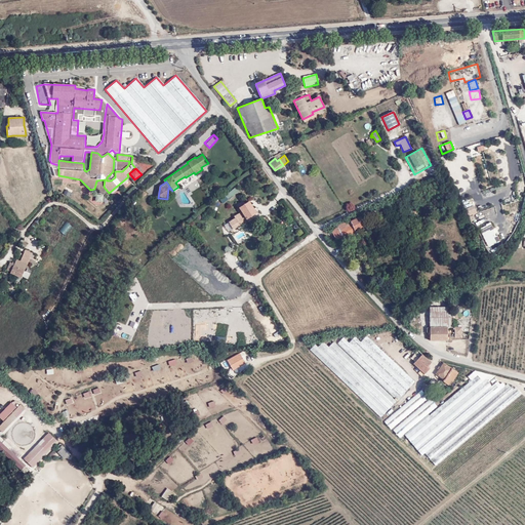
[(223,202),(239,192),(237,189),(220,199),(223,202)]
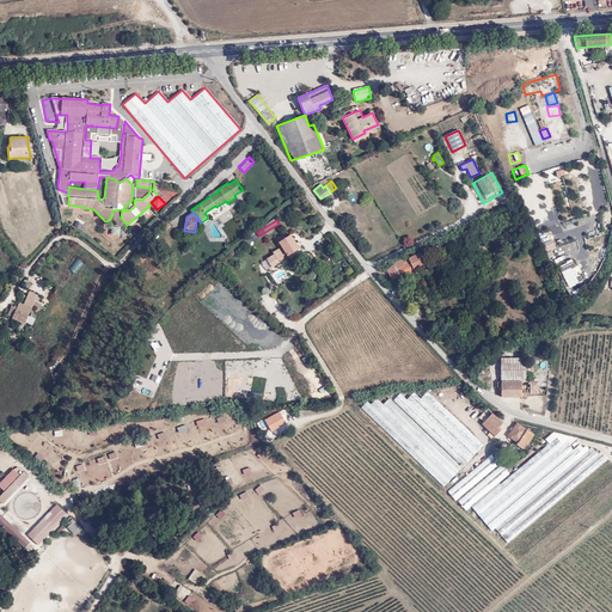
[(287,257),(299,250),(291,236),(279,244),(281,248),(273,254),(274,255),(265,259),(271,269),(287,258),(287,257)]
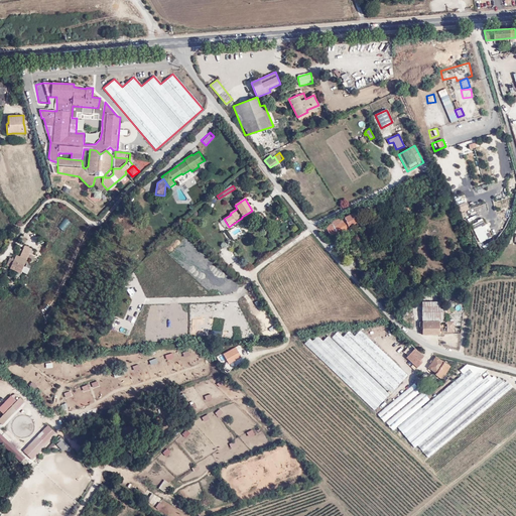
[(466,202),(458,206),(462,213),(470,209),(466,202)]
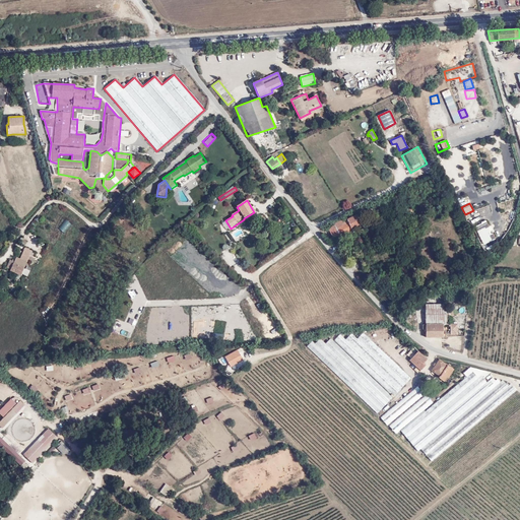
[(333,239),(362,222),(356,213),(347,218),(346,216),(333,223),(334,224),(328,229),(333,239)]
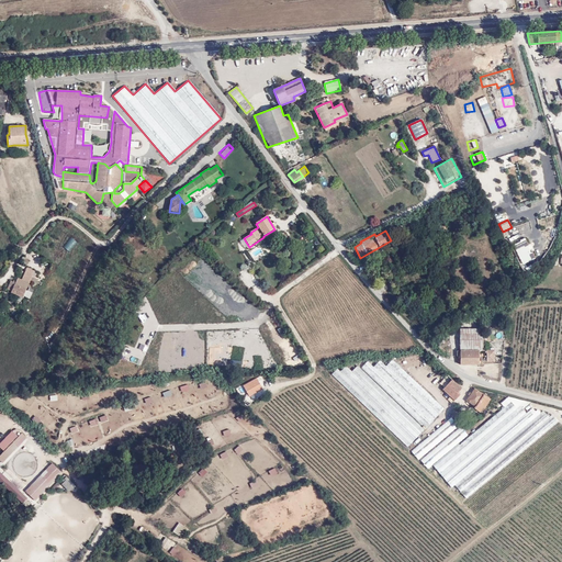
[(513,244),(523,265),(535,259),(526,238),(513,244)]
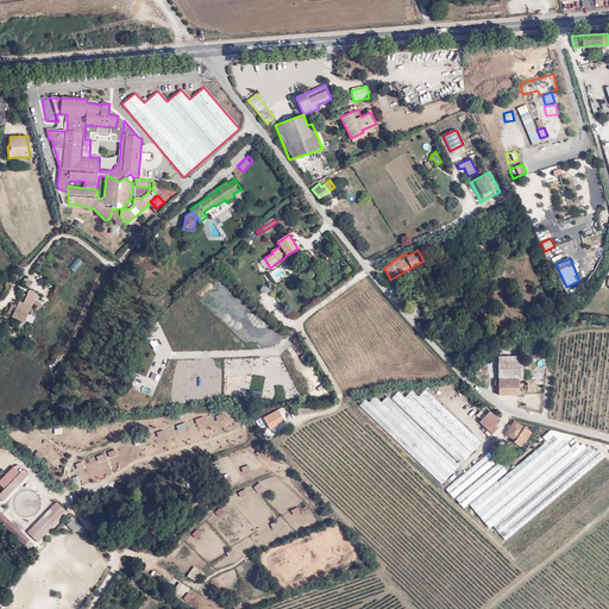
[(37,293),(29,289),(23,302),(31,306),(37,293)]
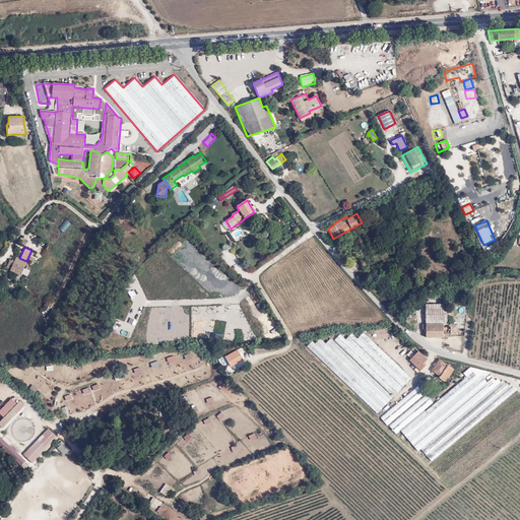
[(26,261),(19,258),(16,257),(13,261),(9,259),(6,267),(10,269),(9,270),(19,275),(20,273),(23,275),(25,270),(23,268),(26,261)]
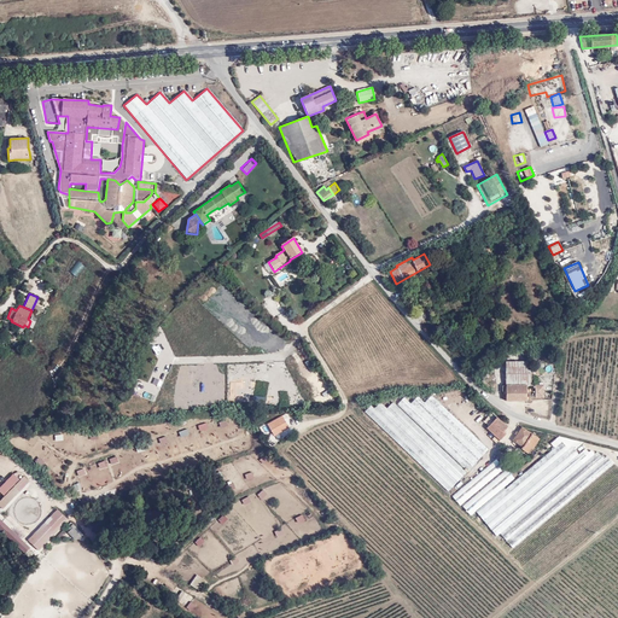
[(263,322),(260,326),(270,336),(273,332),(263,322)]
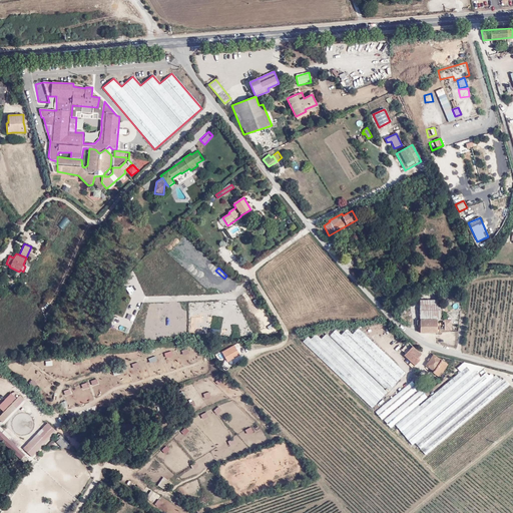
[(438,300),(419,300),(420,334),(452,334),(452,321),(438,321),(438,300)]
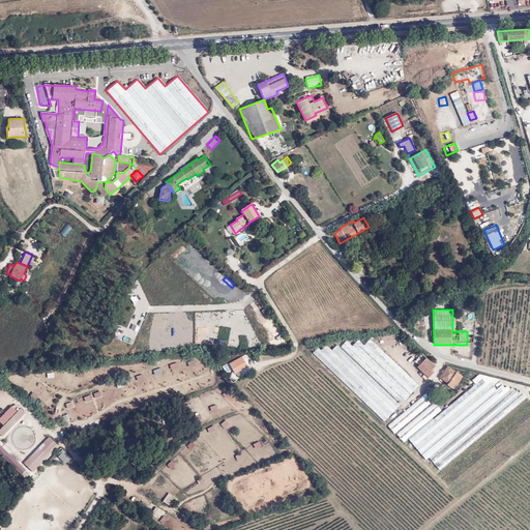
[(401,403),(417,385),(369,339),(363,345),(357,340),(352,346),(346,341),(341,346),(401,403)]
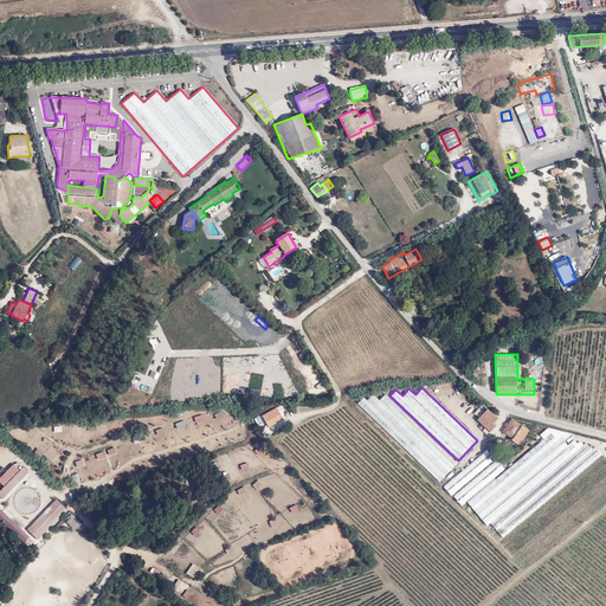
[(279,405),(262,416),(268,426),(283,418),(278,410),(281,407),(279,405)]
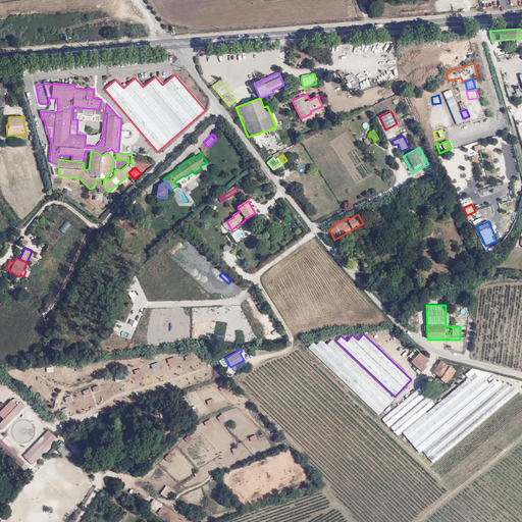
[(195,355),(198,365),(190,355),(163,363),(164,367),(144,372),(144,373),(146,375),(135,379),(137,385),(155,379),(153,377),(156,375),(158,380),(161,383),(168,377),(171,389),(175,388),(173,381),(178,380),(177,376),(189,372),(192,383),(207,378),(205,372),(198,374),(195,377),(194,375),(192,370),(207,366),(203,353),(195,355)]
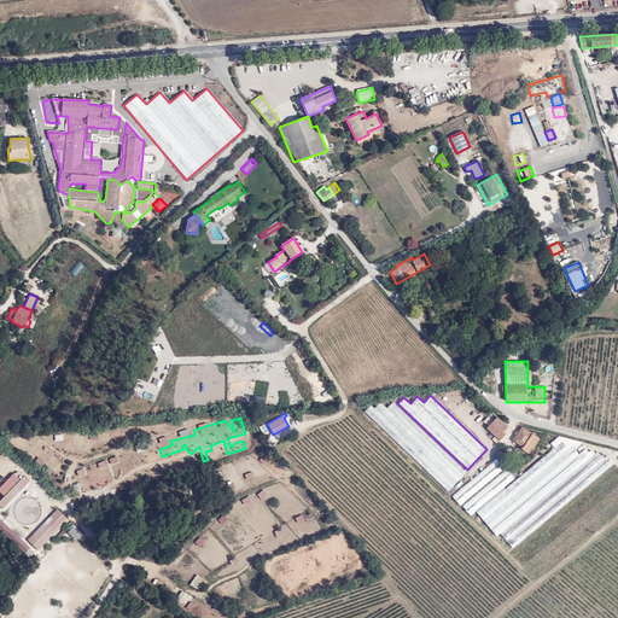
[(497,418),(487,429),(500,442),(507,435),(503,432),(508,427),(497,418)]
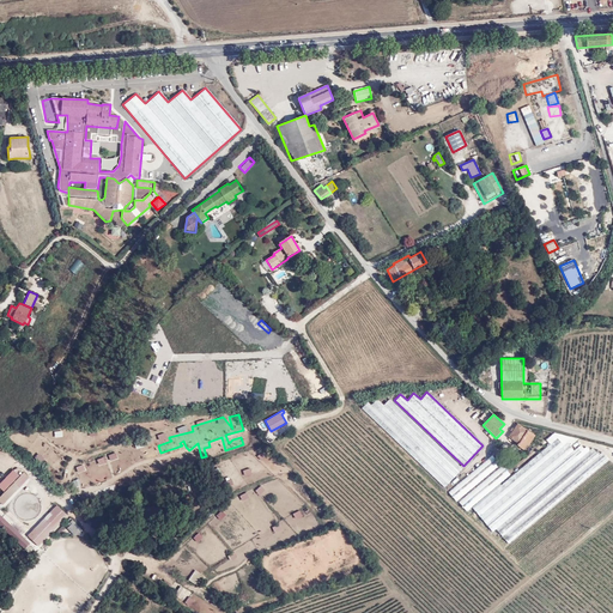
[(526,444),(527,444),(533,436),(516,424),(508,436),(517,443),(516,444),(522,448),(526,444)]
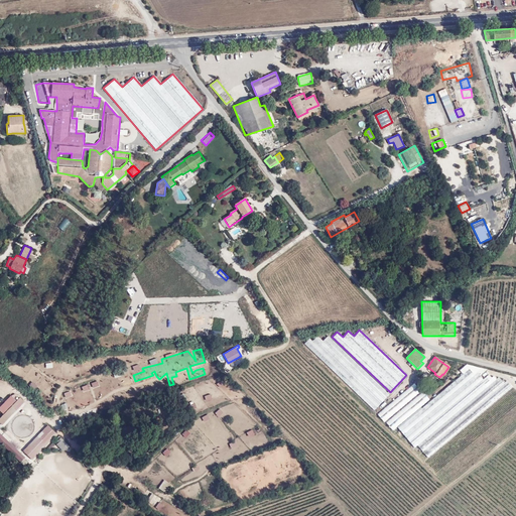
[(478,373),(475,376),(469,369),(398,428),(414,447),(417,444),(428,458),(512,387),(506,380),(503,383),(499,377),(491,383),(486,377),(483,379),(478,373)]
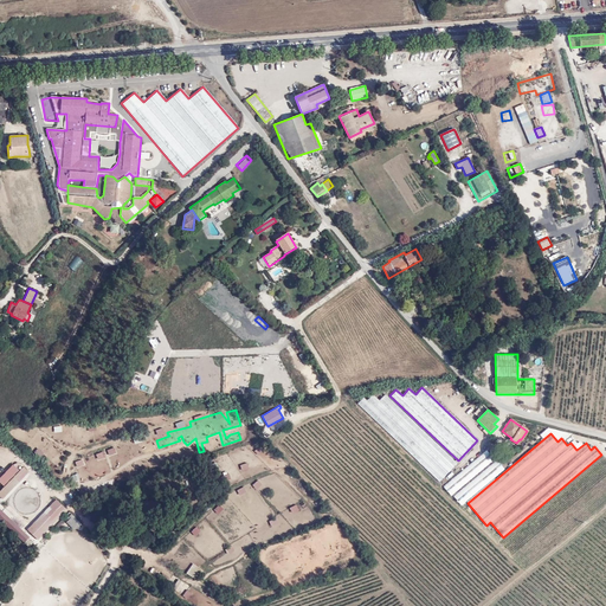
[(485,450),(443,485),(451,496),(494,459),(485,450)]
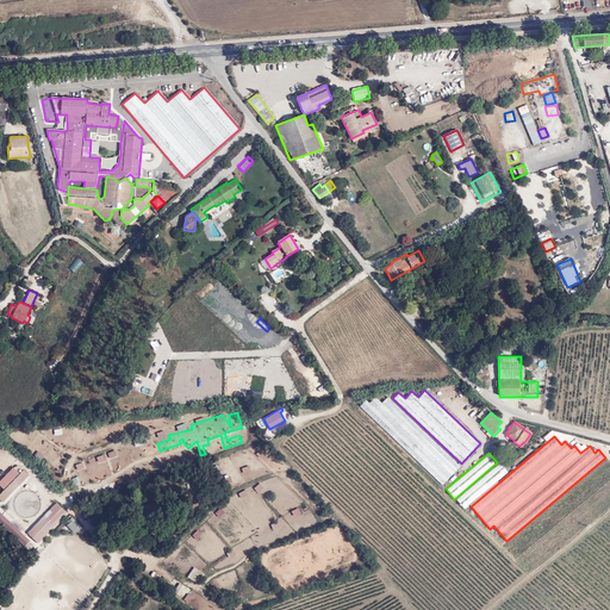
[(499,464),(456,499),(464,508),(506,472),(499,464)]
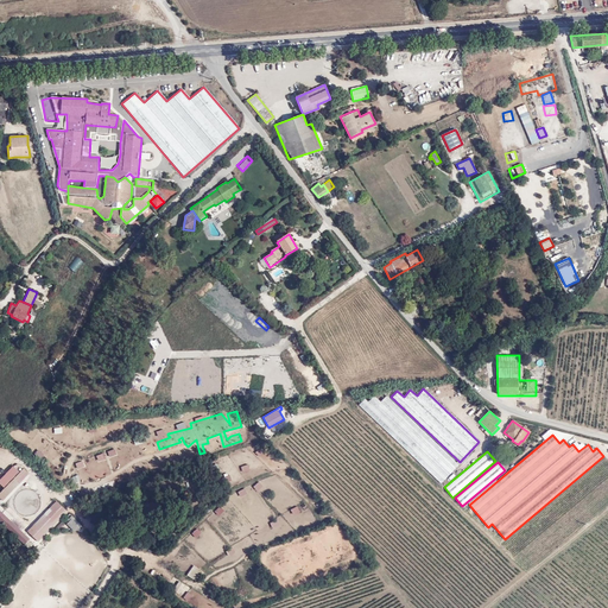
[(254,468),(249,470),(247,464),(240,468),(244,479),(257,474),(254,468)]
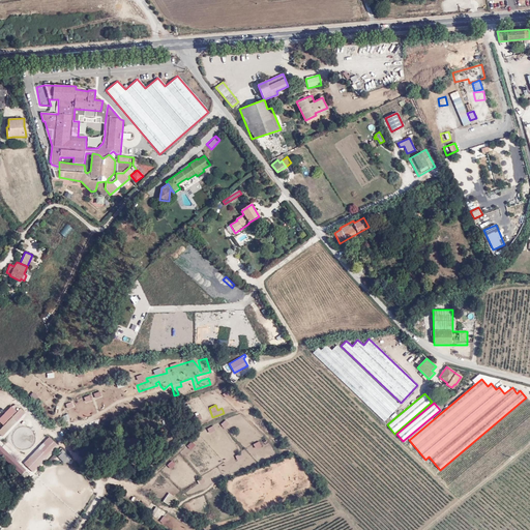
[(0,453),(23,474),(26,470),(0,445),(0,435),(0,436),(3,437),(26,413),(21,408),(17,411),(11,406),(0,417),(0,422),(3,425),(0,429),(0,453)]
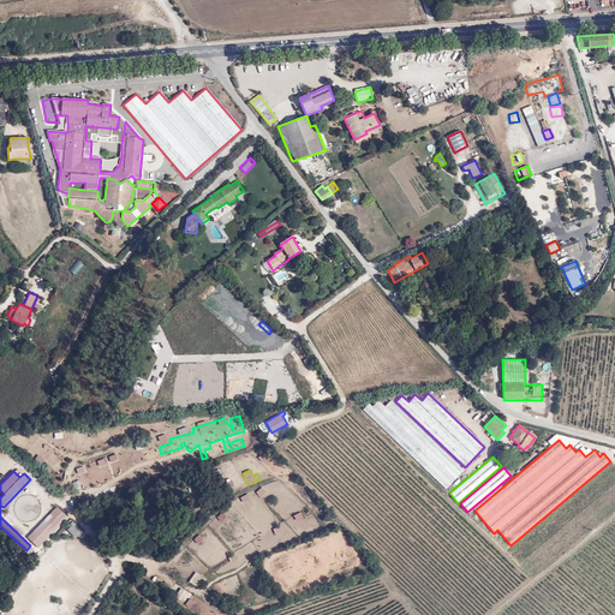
[(57,507),(28,537),(40,548),(69,518),(57,507)]
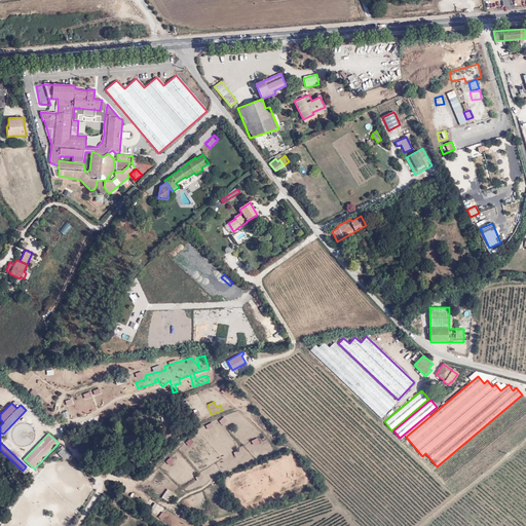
[(63,447),(57,452),(65,461),(71,455),(63,447)]
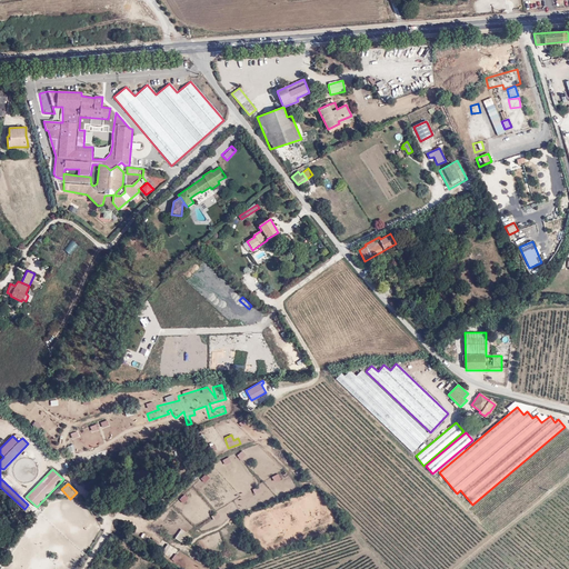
[(182,503),(188,499),(185,495),(179,500),(182,503)]
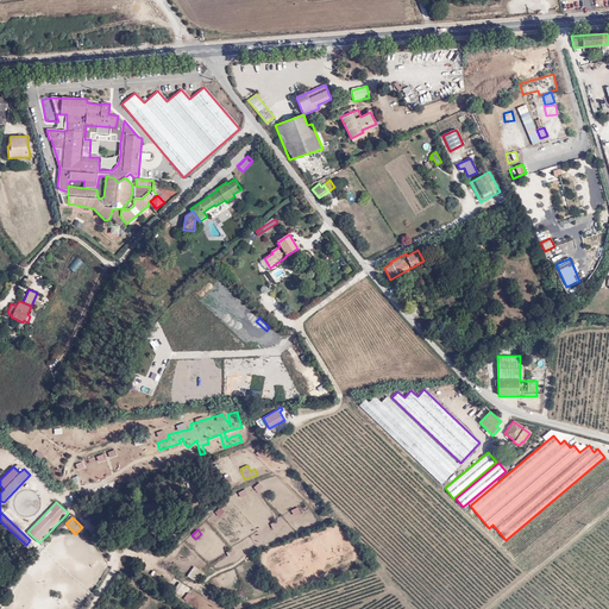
[(194,566),(187,577),(198,584),(205,573),(194,566)]
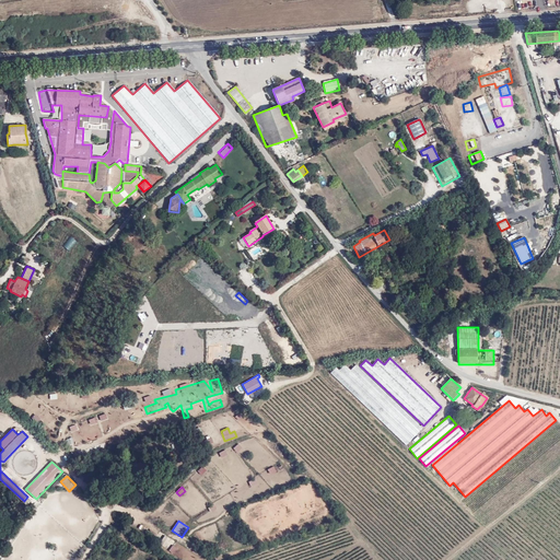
[(147,535),(152,539),(156,534),(150,529),(147,535)]
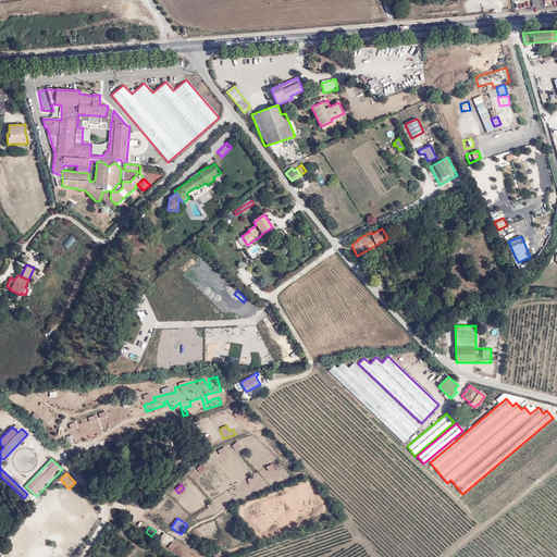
[(163,533),(158,541),(164,545),(170,536),(163,533)]
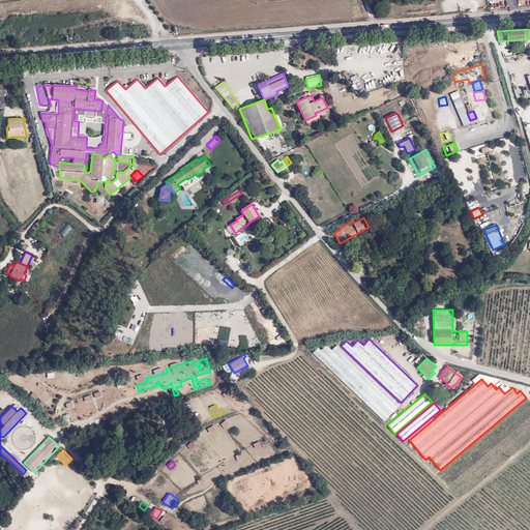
[(164,525),(168,520),(164,516),(159,521),(164,525)]
